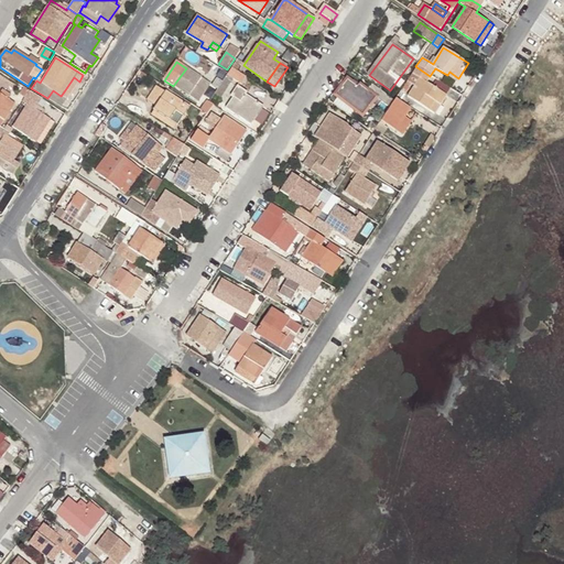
[(415,66),(410,75),(419,80),(407,98),(429,114),(434,105),(438,107),(445,97),(424,85),(430,76),(415,66)]
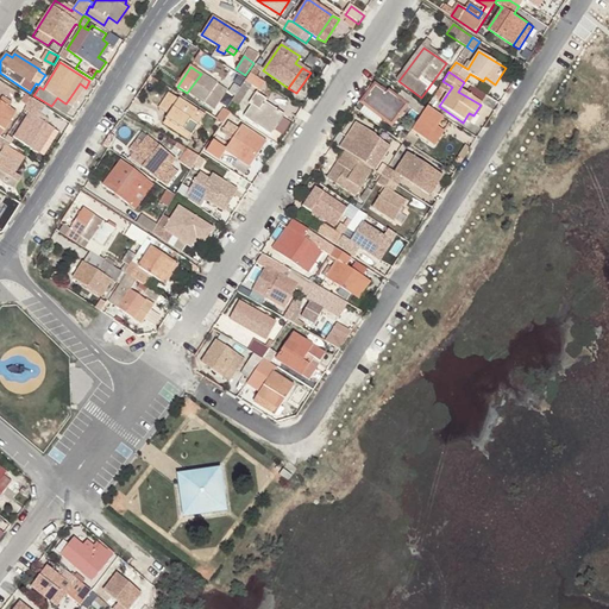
[(227,92),(201,74),(187,93),(214,111),(227,92)]
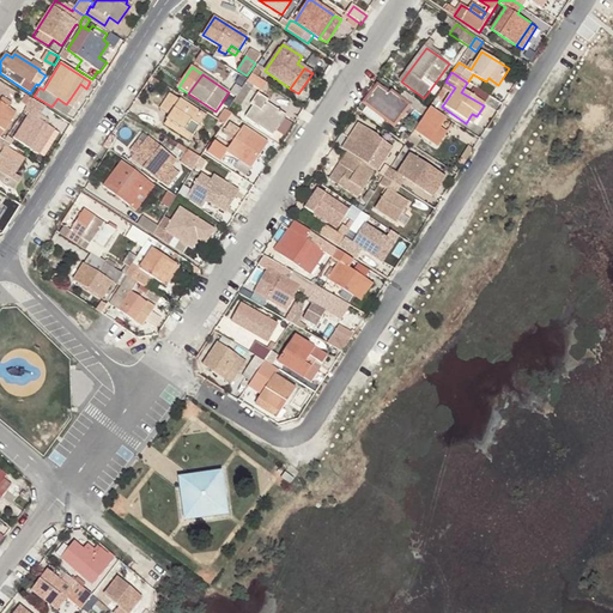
[(267,84),(252,74),(248,82),(247,83),(261,92),(267,84)]
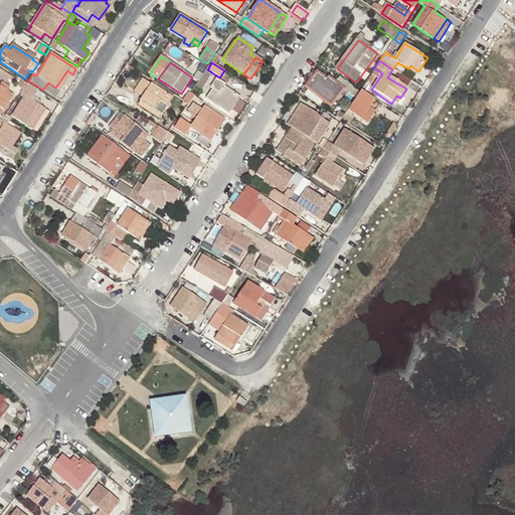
[(410,65),(408,68),(416,74),(418,71),(410,65)]
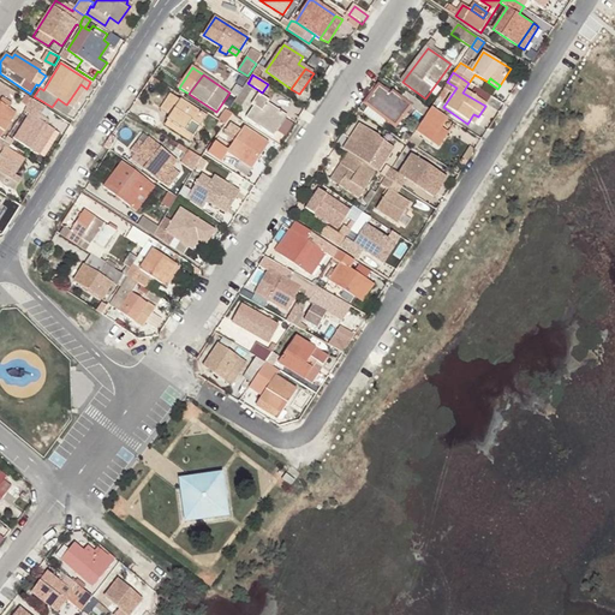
[(73,108),(87,89),(81,84),(67,103),(73,108)]
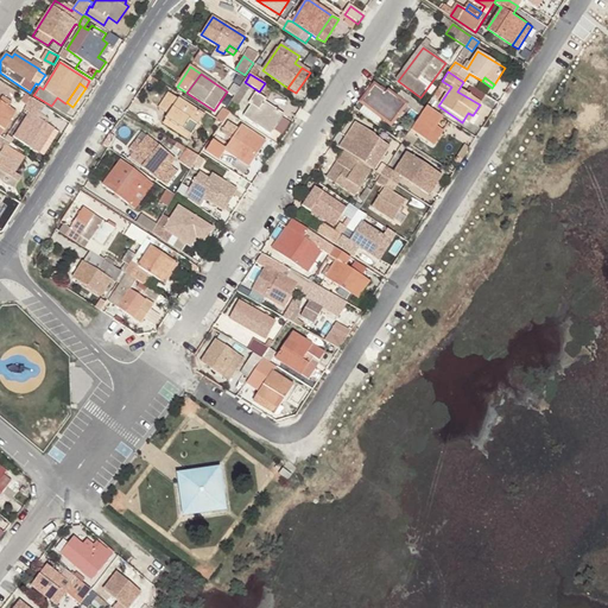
[(361,102),(391,125),(397,118),(399,119),(401,116),(399,115),(405,107),(411,99),(401,92),(396,99),(387,92),(386,94),(374,86),(361,102)]
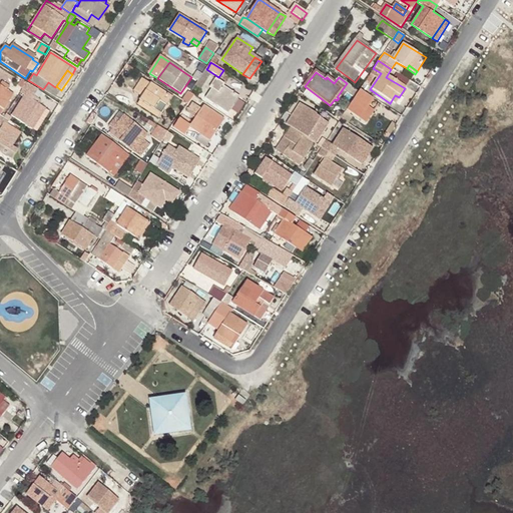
[(140,100),(160,114),(171,97),(142,79),(133,92),(141,97),(139,99),(140,100)]
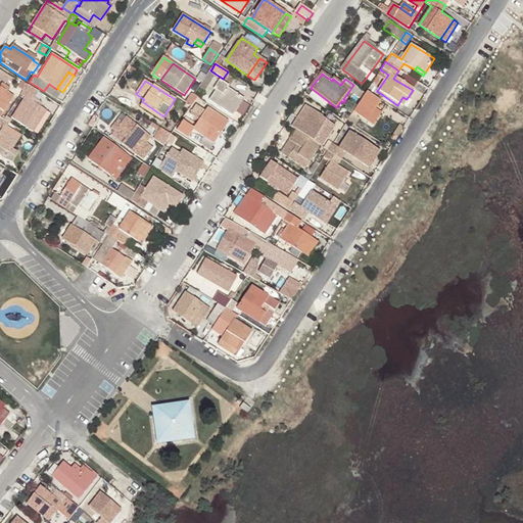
[(27,85),(22,82),(18,88),(22,91),(27,85)]
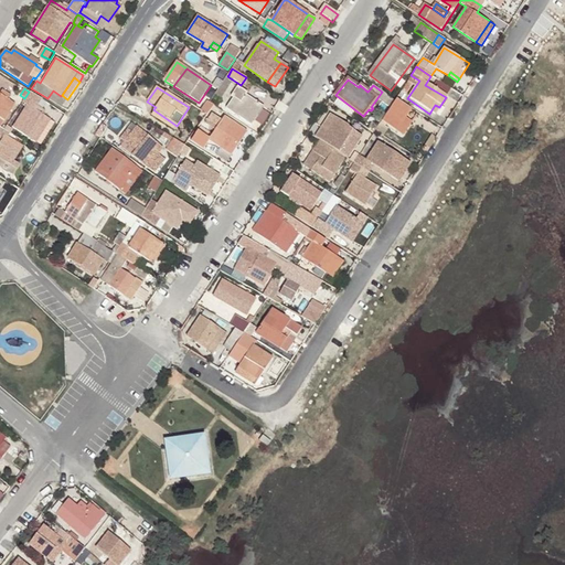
[(252,126),(264,108),(246,96),(247,94),(240,88),(226,109),(252,126)]
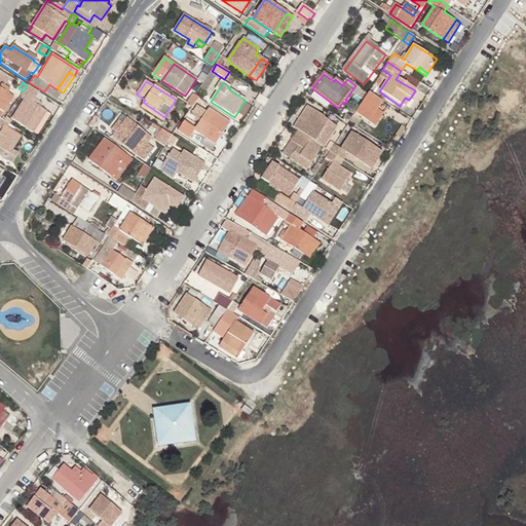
[(44,91),(58,101),(63,92),(58,88),(57,89),(49,84),(44,91)]
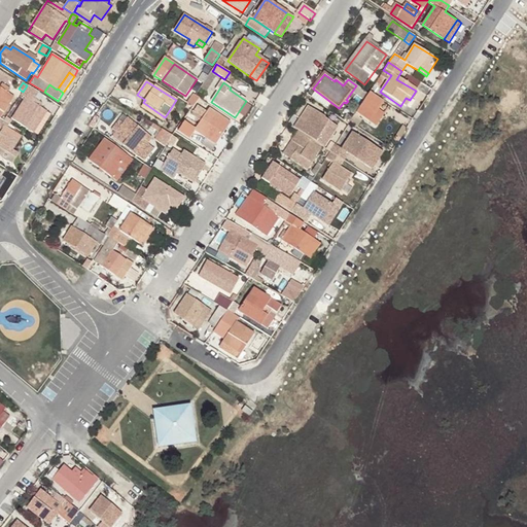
[(38,93),(27,85),(23,92),(21,96),(25,98),(12,118),(39,134),(50,115),(32,102),(38,93)]
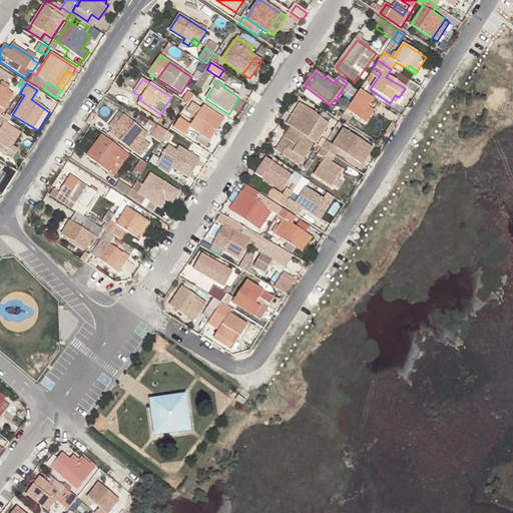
[(347,83),(342,90),(354,97),(358,91),(347,83)]
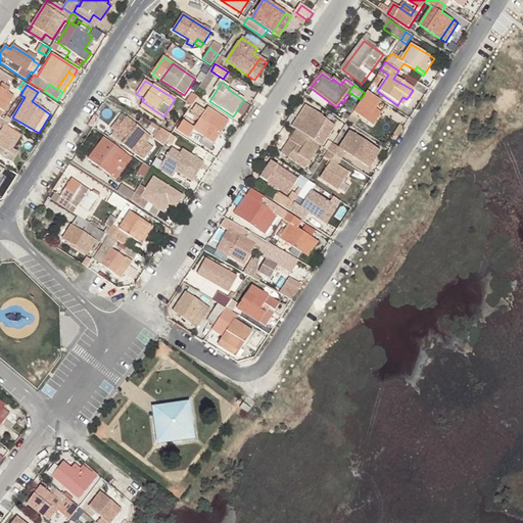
[(0,116),(13,96),(0,87),(0,116)]
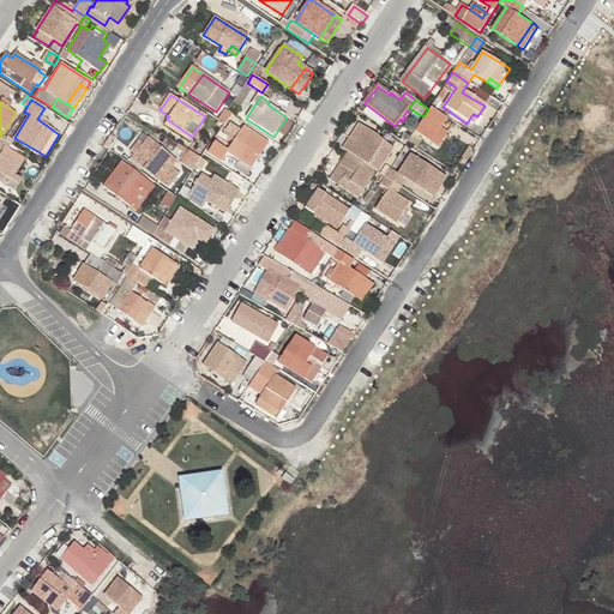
[(445,118),(429,108),(428,109),(423,116),(414,132),(437,148),(446,133),(438,128),(445,118)]
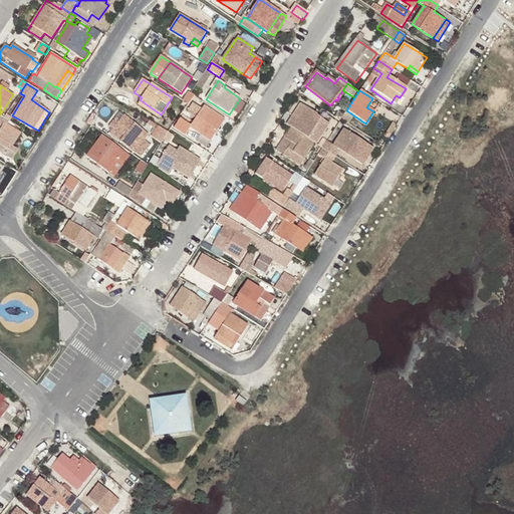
[(194,96),(191,93),(185,102),(189,104),(194,96)]
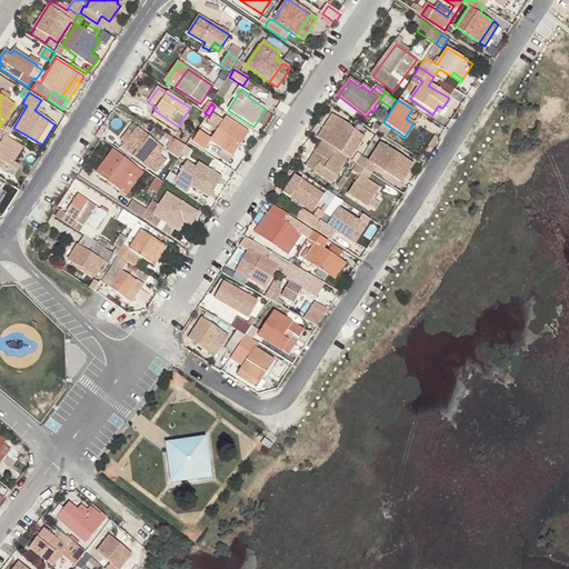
[(176,131),(178,127),(156,111),(152,117),(176,131)]
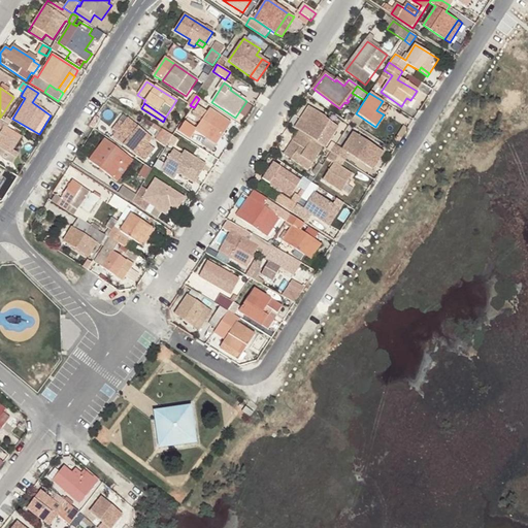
[(216,145),(230,125),(208,110),(206,113),(202,110),(196,120),(201,123),(196,130),(185,123),(178,132),(190,139),(195,132),(216,145)]
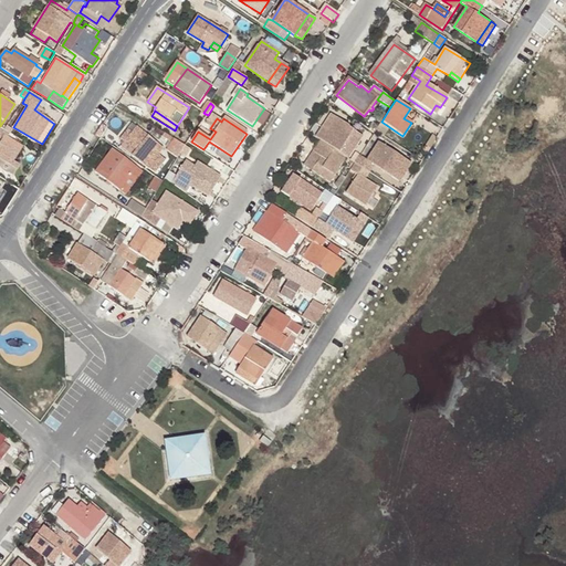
[(329,118),(320,133),(325,137),(335,122),(329,118)]
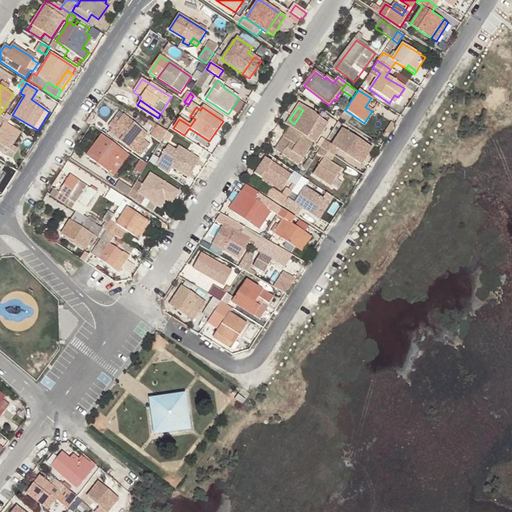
[(288,130),(311,144),(313,146),(326,126),(318,121),(316,124),(312,121),(314,118),(314,117),(303,110),(294,124),(289,120),(284,128),(288,130)]
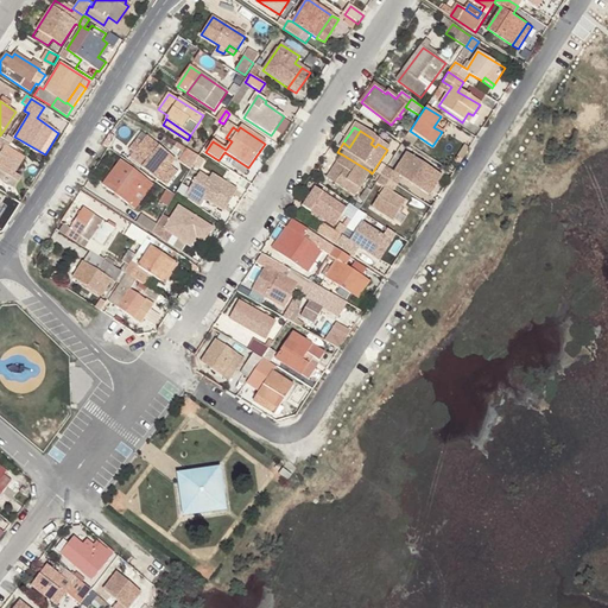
[(407,134),(403,143),(413,150),(418,140),(407,134)]
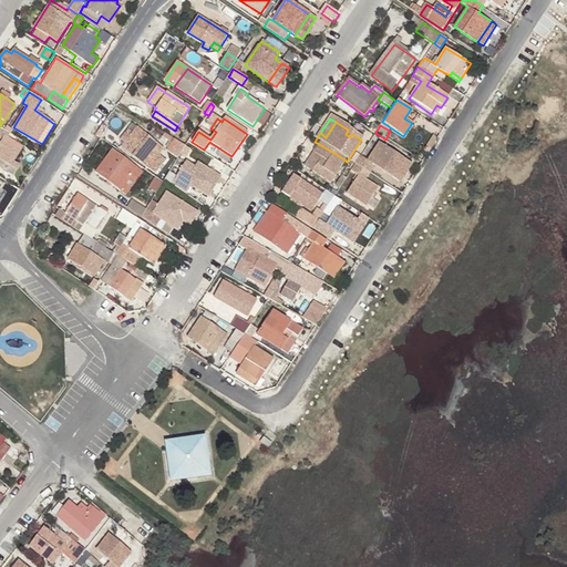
[(130,136),(124,143),(136,152),(132,156),(155,173),(165,161),(158,155),(164,148),(137,126),(130,136)]
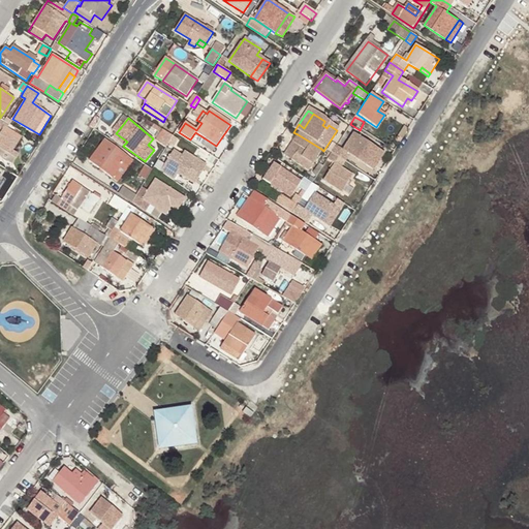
[(113,130),(116,133),(121,127),(118,123),(113,130)]
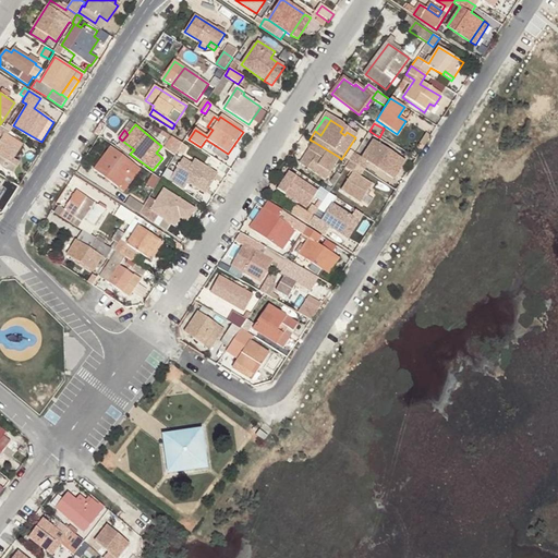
[(0,165),(2,167),(19,143),(4,133),(0,140),(0,165)]
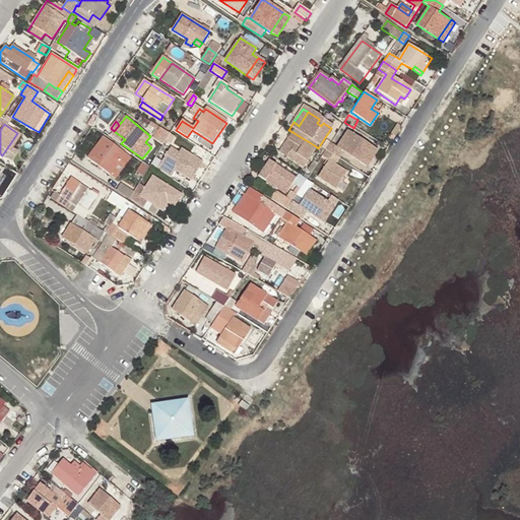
[(163,145),(169,134),(158,128),(152,139),(163,145)]
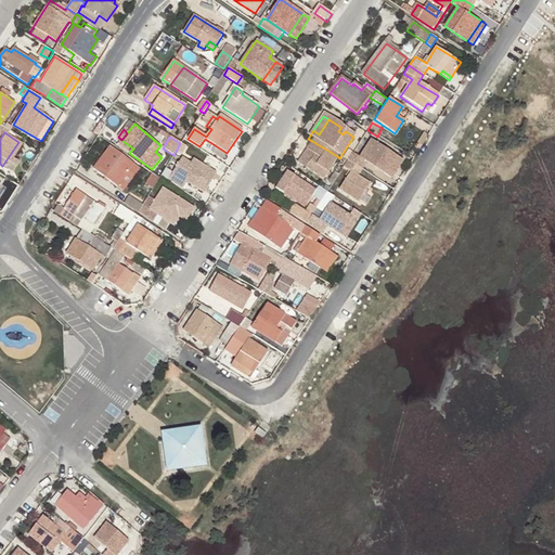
[(322,181),(337,156),(312,141),(305,153),(310,155),(301,169),(322,181)]
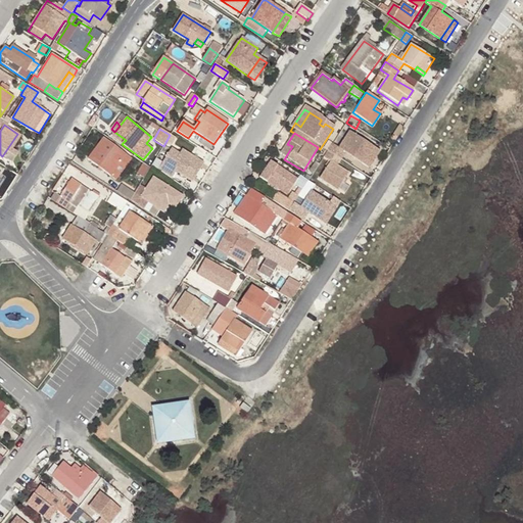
[(338,150),(331,146),(326,153),(339,161),(343,155),(361,167),(372,149),(348,134),(338,150)]
